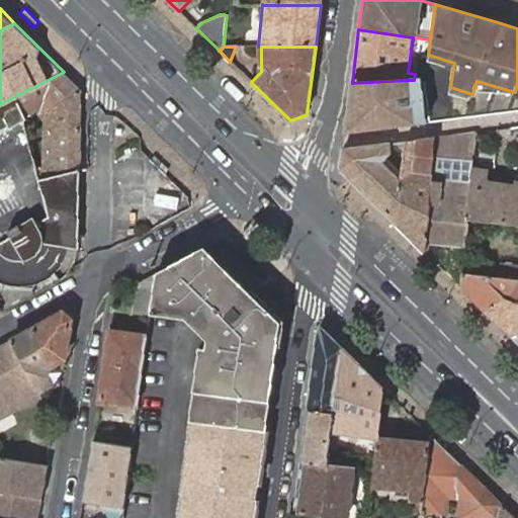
[(82,89),(64,72),(17,95),(28,118),(32,116),(29,110),(40,104),(44,110),(81,92),(82,89)]
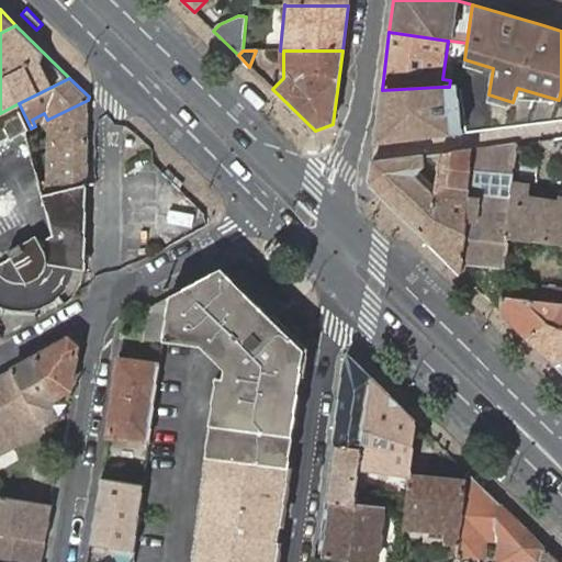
[(441,87),(382,90),(374,145),(462,133),(461,115),(457,88),(457,86),(449,87),(441,87)]
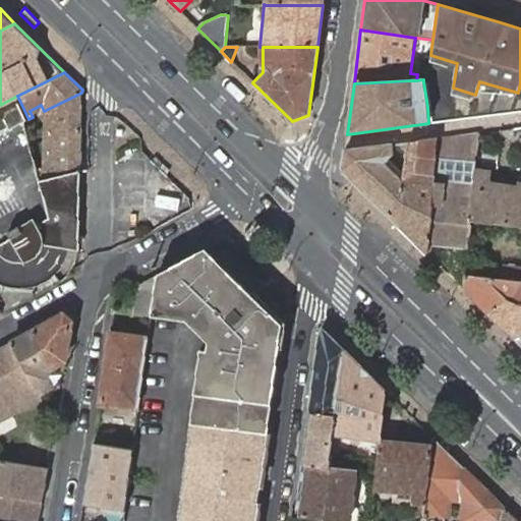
[(81,129),(81,93),(44,111),(45,113),(48,118),(47,136),(81,129)]
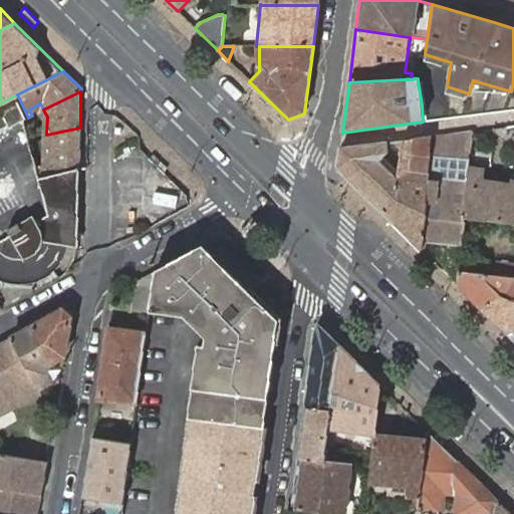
[(17,94),(0,103),(0,285),(9,280),(34,283),(36,280),(45,277),(55,270),(62,276),(70,269),(76,260),(79,251),(79,242),(68,242),(45,239),(45,236),(45,234),(45,233),(45,231),(45,230),(45,229),(45,228),(46,225),(46,224),(47,223),(47,222),(48,221),(48,220),(49,219),(49,218),(50,216),(52,215),(53,213),(54,212),(55,211),(56,210),(58,209),(59,208),(61,207),(63,206),(64,206),(65,205),(67,205),(69,204),(70,204),(71,169),(41,177),(37,165),(32,147),(30,141),(25,119),(28,117),(17,94)]
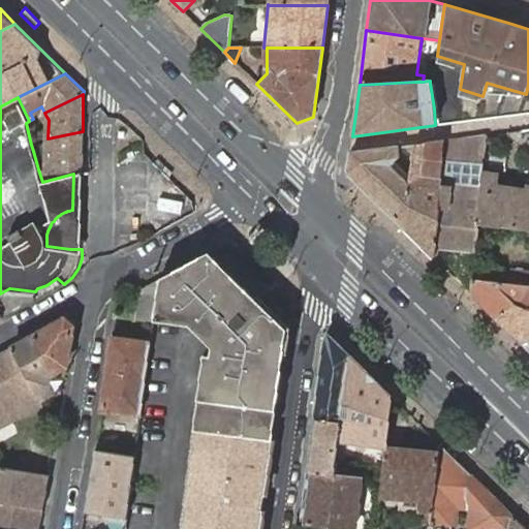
[(83,168),(83,131),(48,138),(36,143),(31,145),(33,151),(47,150),(48,167),(38,169),(42,182),(73,174),(74,174),(74,169),(83,168)]
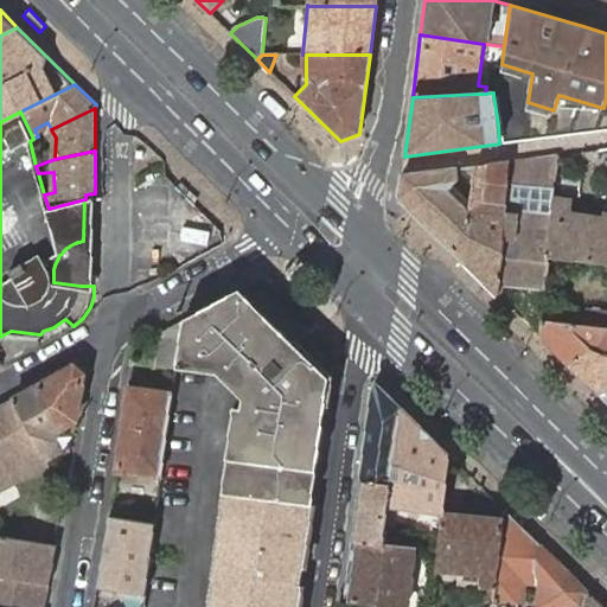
[(555,187),(557,155),(511,161),(509,176),(529,178),(528,184),(555,187)]
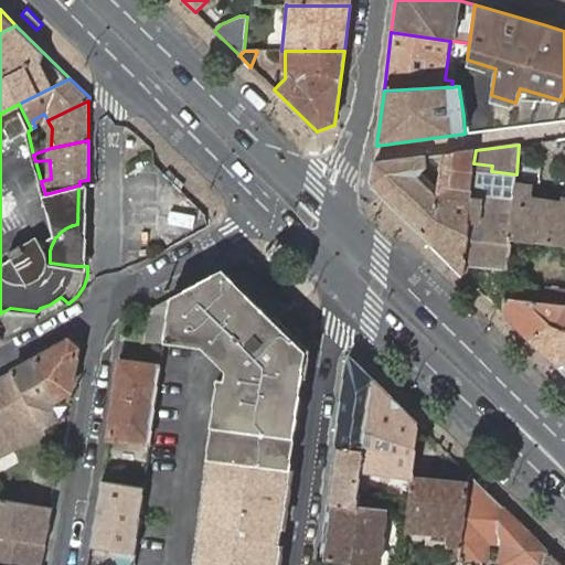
[(444,155),(433,245),(462,275),(464,265),(471,192),(471,191),(473,163),(476,150),(455,152),(444,155)]
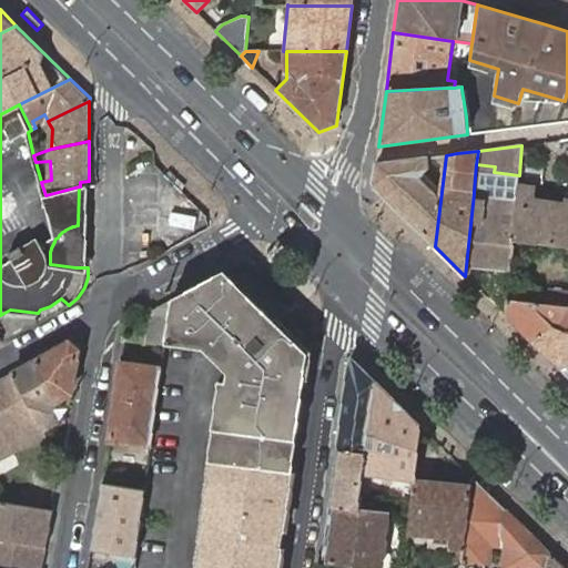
[(373,185),(435,246),(446,155),(376,164),(373,185)]
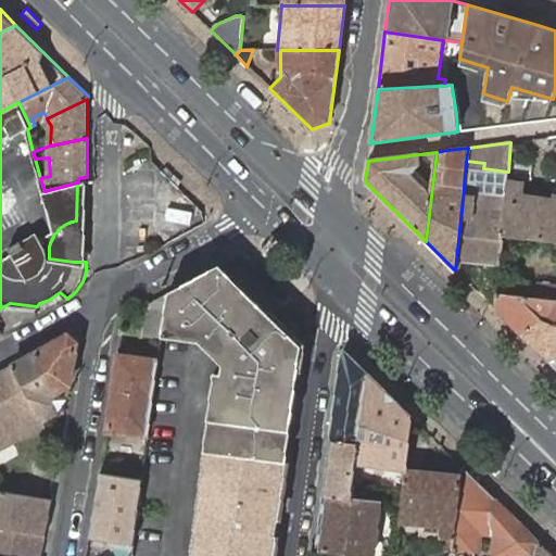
[(86,262),(87,177),(78,178),(78,182),(77,182),(76,220),(75,220),(73,222),(71,222),(70,223),(68,223),(66,224),(64,225),(63,226),(61,227),(60,228),(59,229),(58,230),(57,232),(54,234),(53,236),(53,237),(52,238),(52,239),(51,240),(51,241),(50,242),(50,243),(49,247),(49,248),(49,249),(49,250),(49,252),(49,253),(49,255),(49,258),(74,262),(86,262)]
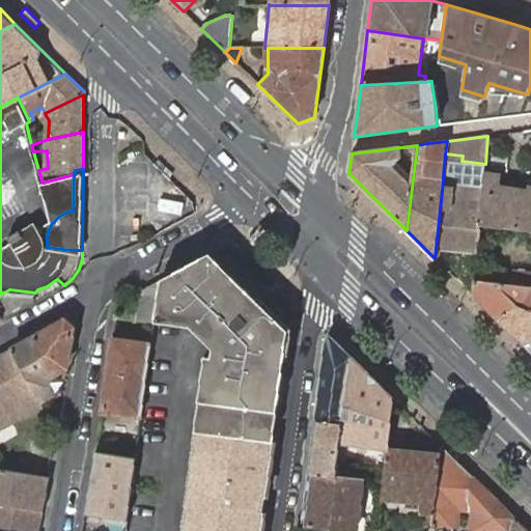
[(477,253),(480,225),(482,202),(449,198),(450,187),(448,187),(448,182),(444,179),(443,179),(443,180),(436,249),(477,253)]
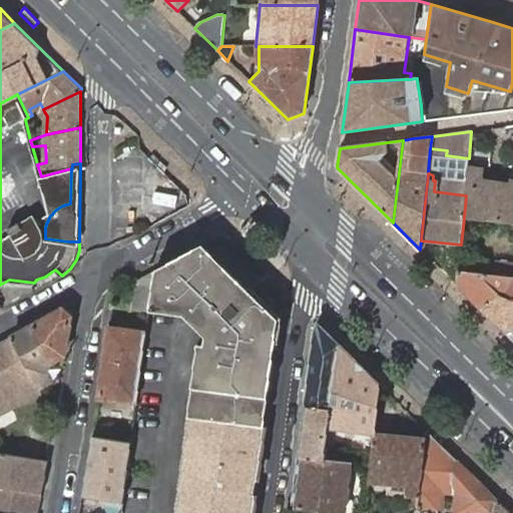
[(512,221),(512,179),(510,179),(509,189),(472,184),(467,183),(467,184),(466,195),(464,217),(512,221)]
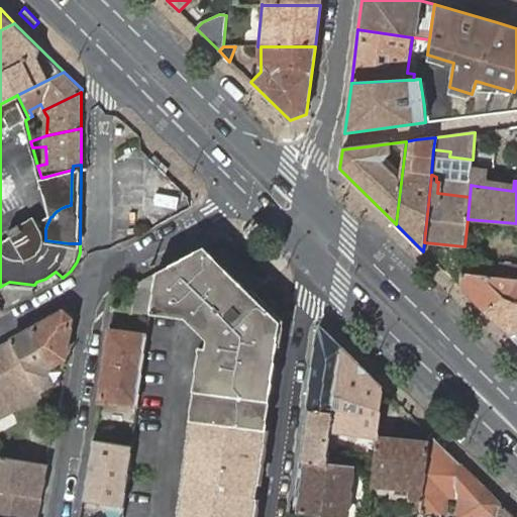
[(437,193),(470,197),(471,186),(438,182),(437,193)]
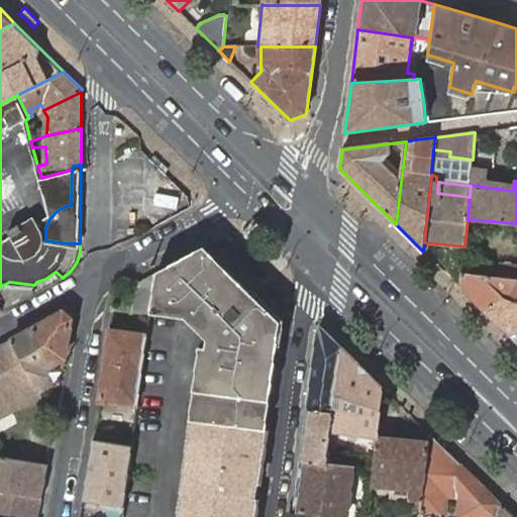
[(254,516),(282,319),(206,246),(156,271),(150,312),(188,318),(209,338),(208,345),(203,346),(180,516),(254,516)]
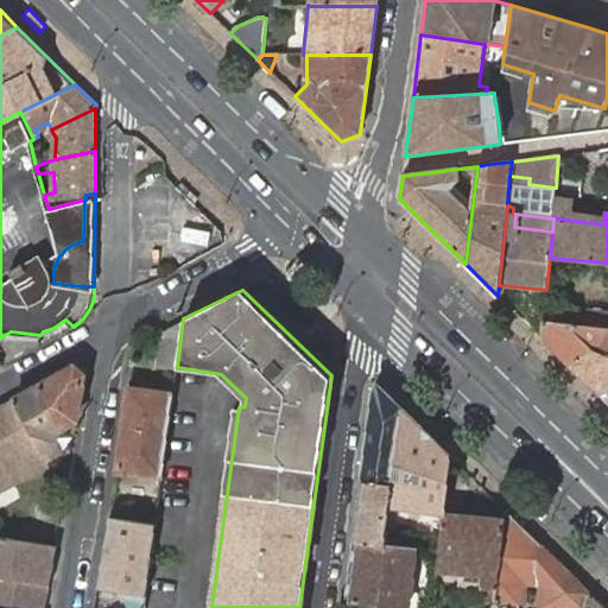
[(586,314),(584,327),(603,329),(605,316),(586,314)]
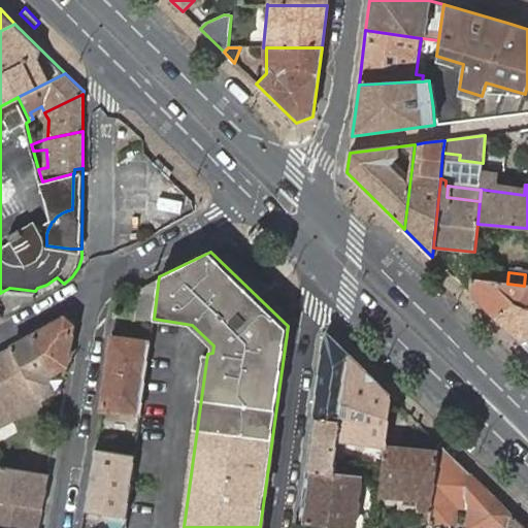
[(154,319),(159,276),(144,286),(139,317),(154,319)]
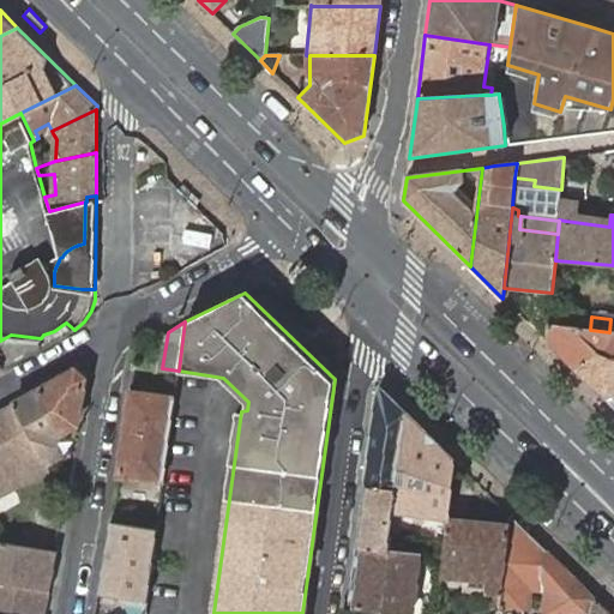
[(613,331),(609,332),(590,330),(548,325),(546,341),(577,371),(597,351),(613,359),(613,331)]
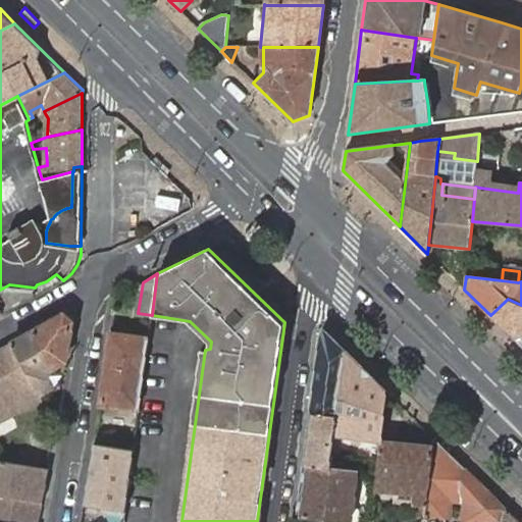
[(521,305),(508,299),(490,315),(515,340),(519,335),(521,335),(521,305)]
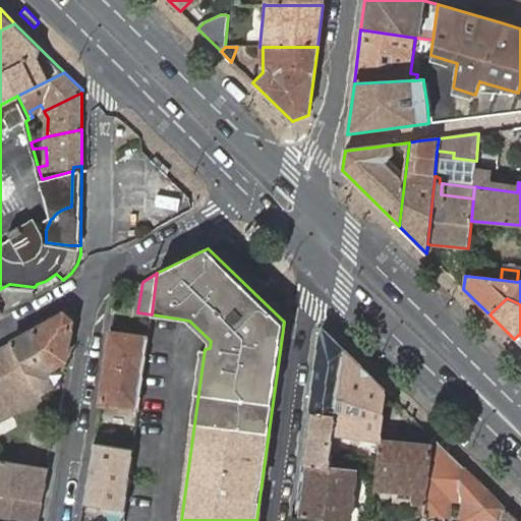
[(36,329),(54,364),(65,359),(71,320),(66,312),(36,329)]
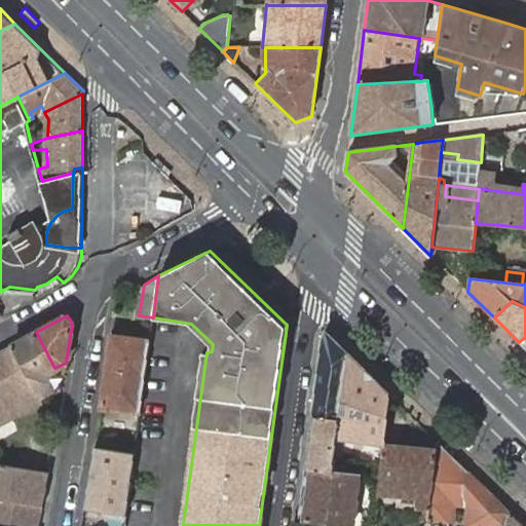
[(13,344),(43,399),(54,391),(48,381),(50,374),(57,371),(54,368),(36,332),(13,344)]
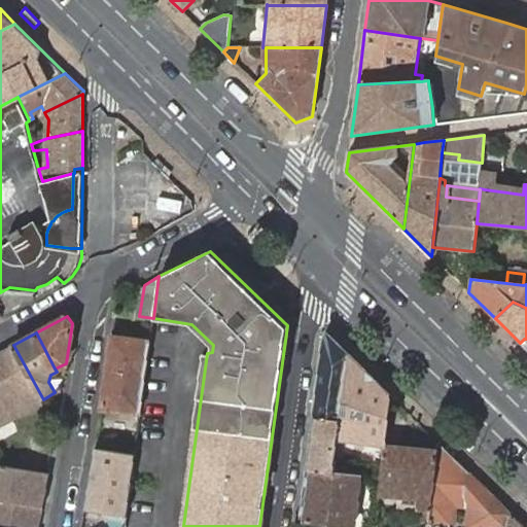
[(349,352),(329,332),(326,336),(315,416),(342,419),(349,352)]
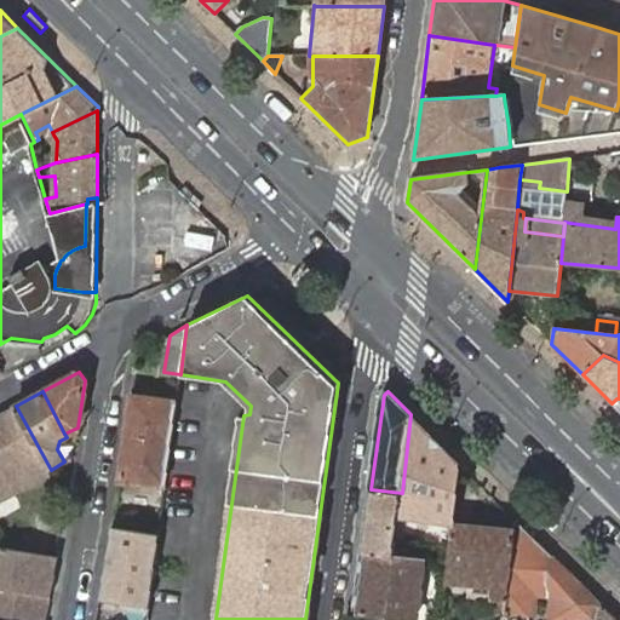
[(177,401),(135,395),(121,480),(166,484),(170,457),(177,401)]
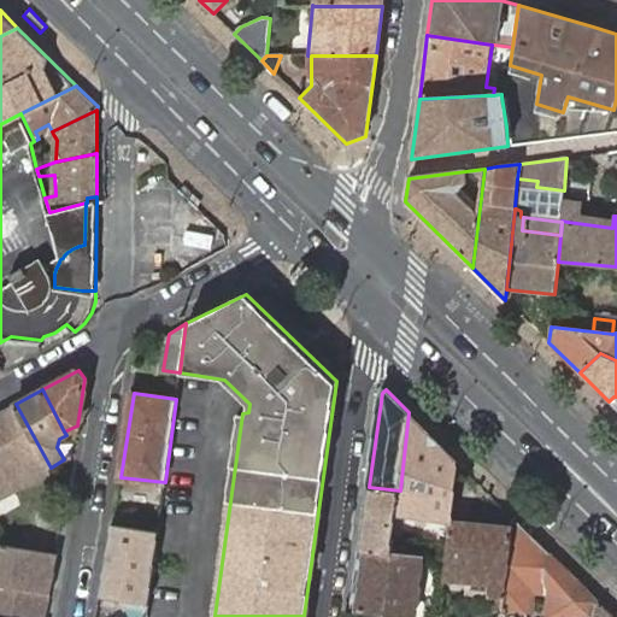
[(0,493),(51,468),(16,404),(0,411),(0,493)]
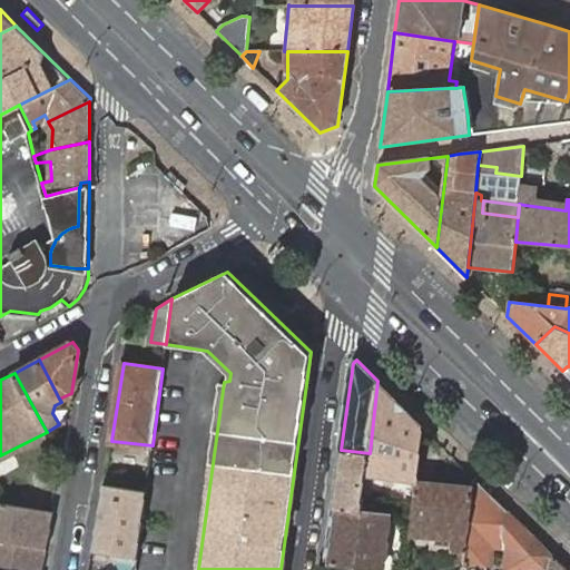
[(424,426),(377,381),(370,453),(366,475),(419,482),(419,481),(424,426)]
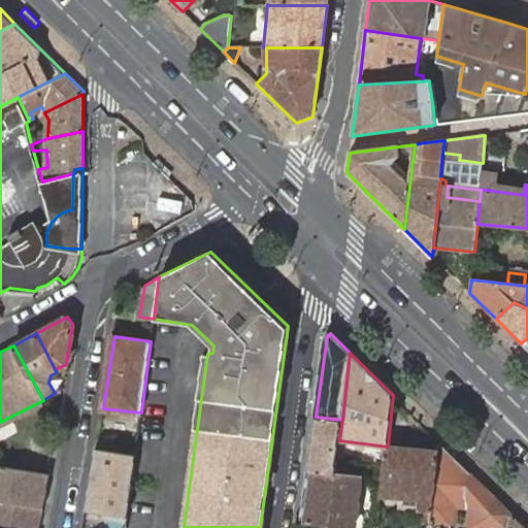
[(342,420),(316,417),(309,468),(336,472),(338,459),(339,440),(342,420)]
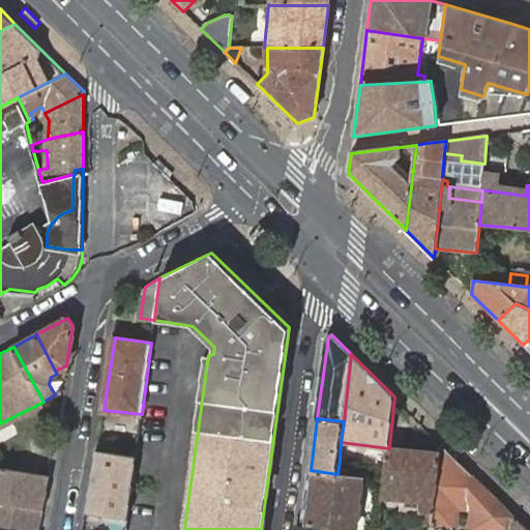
[(472,474),(441,443),(441,452),(436,512),(435,525),(434,529),(453,529),(454,527),(457,505),(471,506),(472,474)]
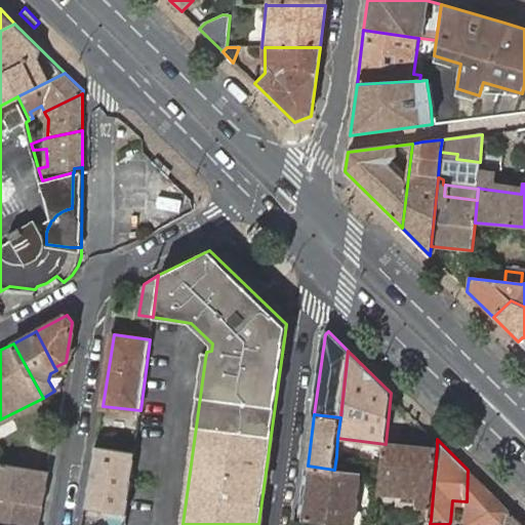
[(437,448),(386,443),(386,444),(384,463),(382,475),(381,492),(420,495),(420,507),(432,508),(437,448)]
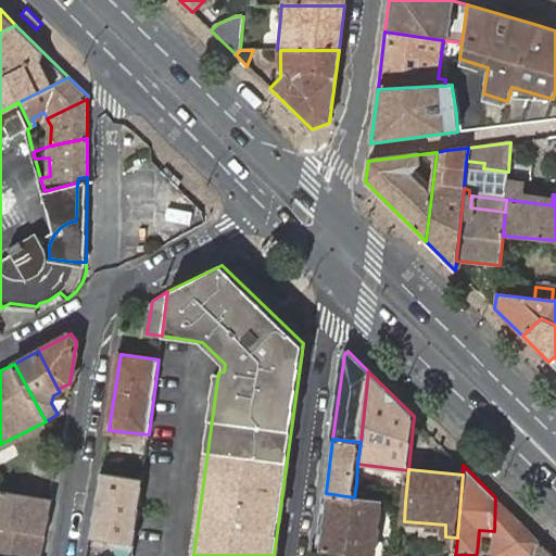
[(144,481),(99,474),(88,540),(134,547),(144,481)]
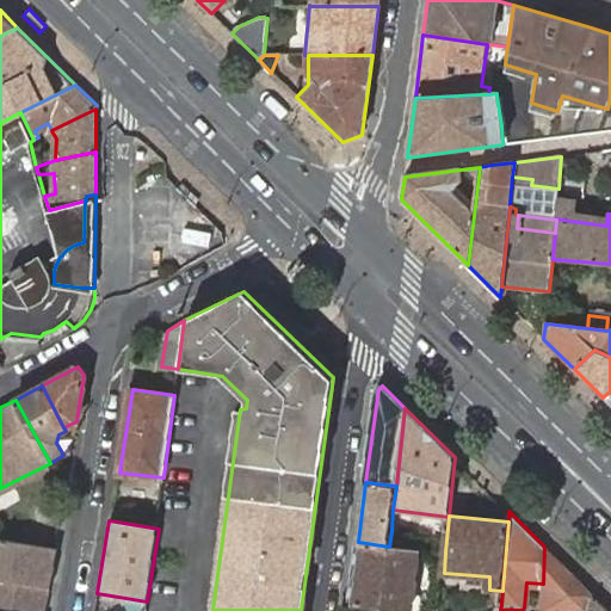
[(54,565),(57,544),(0,534),(0,610),(45,610),(50,586),(44,585),(48,565),(54,565)]
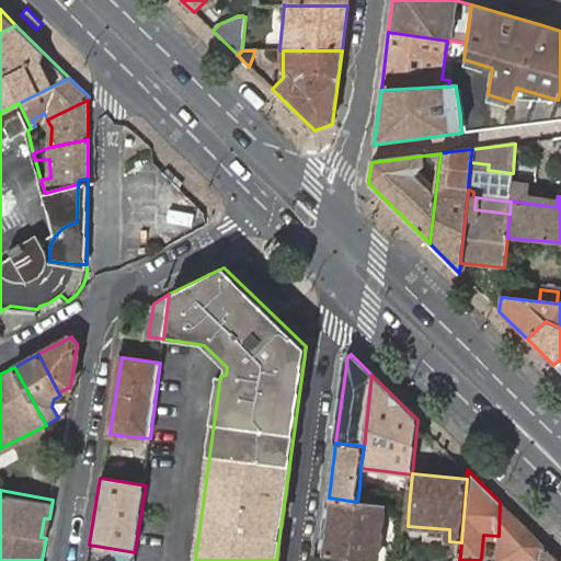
[(409,507),(410,495),(391,492),(390,505),(409,507)]
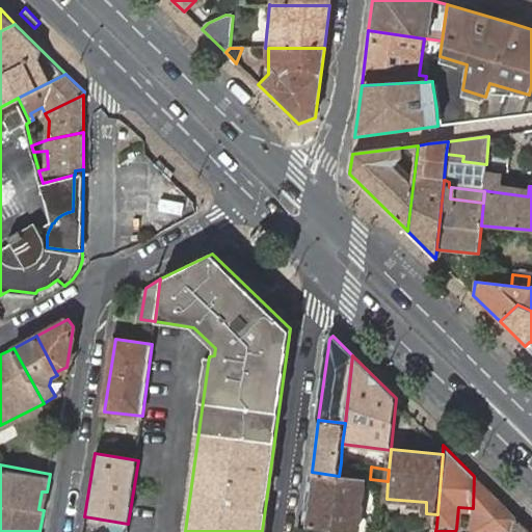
[(339,476),(312,472),(304,528),(338,531),(356,531),(365,479),(339,476)]
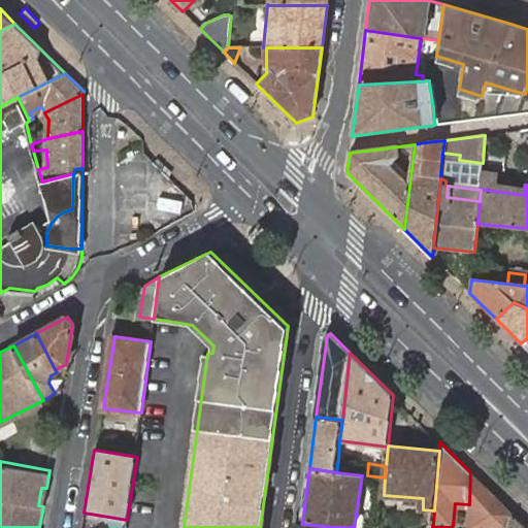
[(509,527),(512,512),(470,472),(469,504),(474,504),(473,526),(481,527),(491,527),(509,527)]
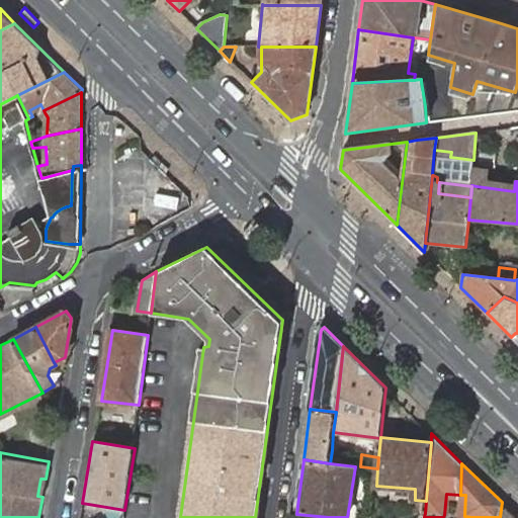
[(517,517),(502,502),(500,517),(482,517),(471,517),(517,517)]
